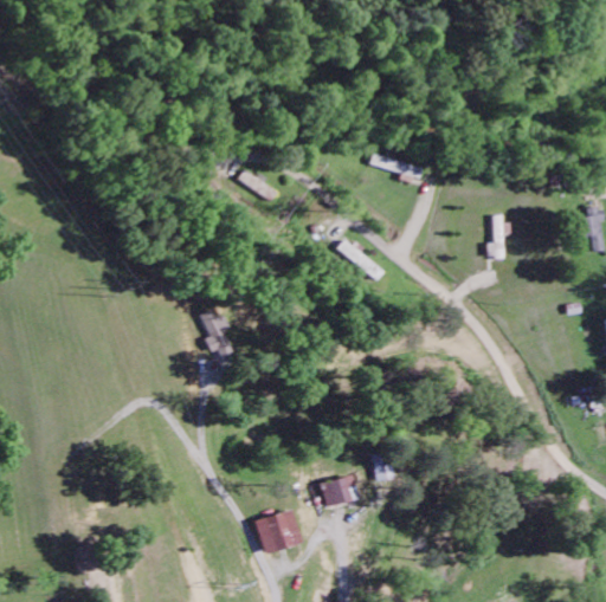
[(275,200),(279,193),(268,185),(263,193),(275,200)]
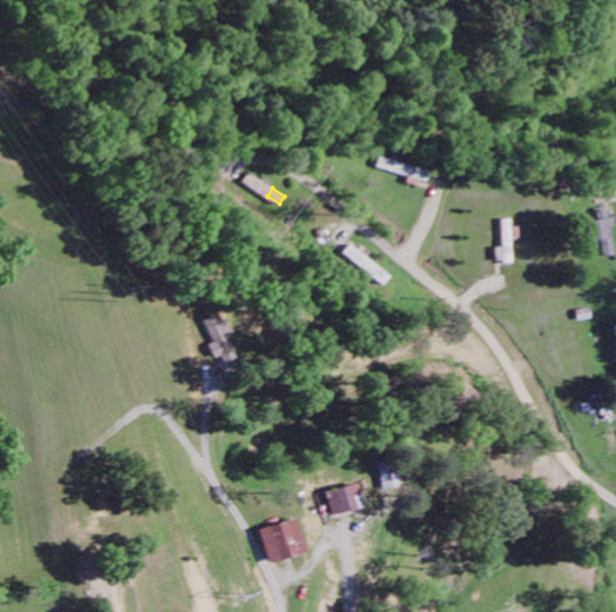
[(615,251),(612,211),(596,212),(599,256),(615,254),(615,251)]
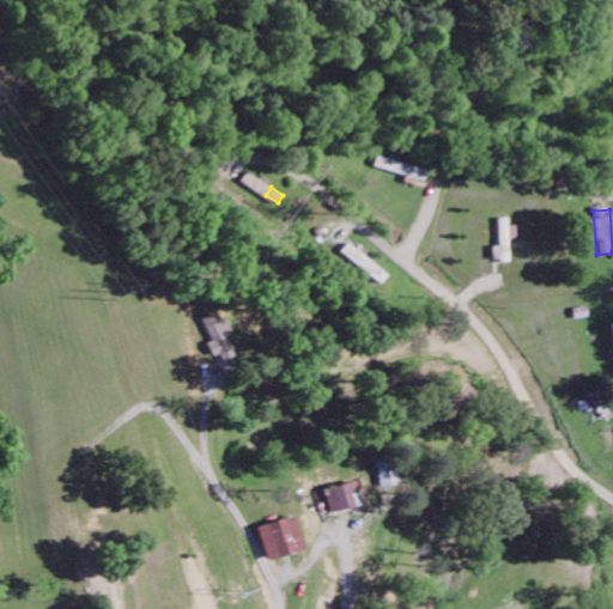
[(495,262),(510,261),(510,236),(516,236),(516,225),(509,225),(509,217),(499,217),(499,245),(495,245),(495,262)]
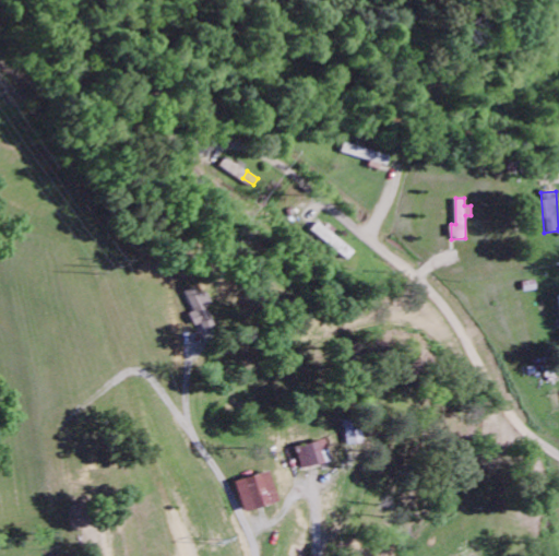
[(359,249),(322,220),(314,229),(352,259),(359,249)]
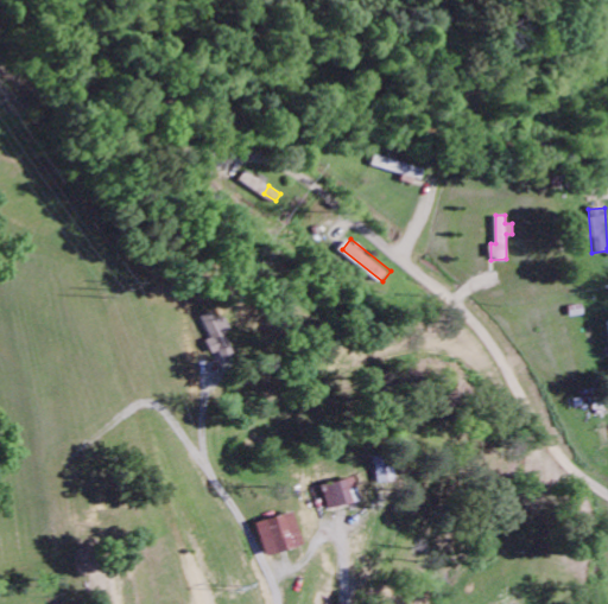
[(211,319),(208,310),(196,316),(207,338),(204,339),(214,358),(228,351),(219,331),(225,328),(219,316),(211,319)]
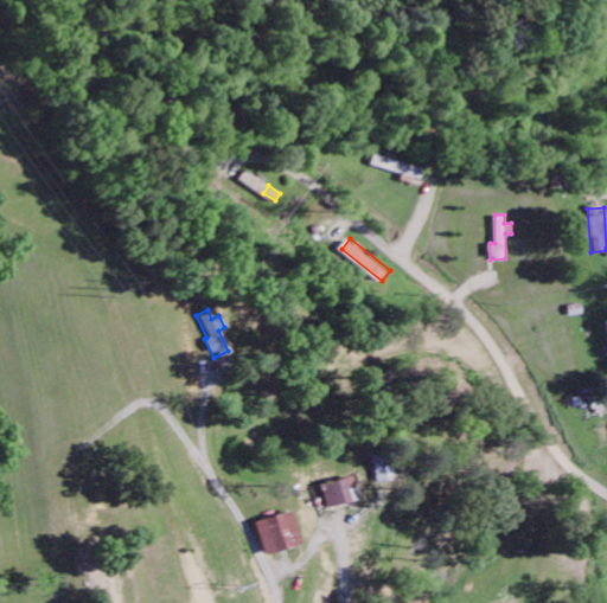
[(371,456),(375,481),(393,479),(389,454),(371,456)]
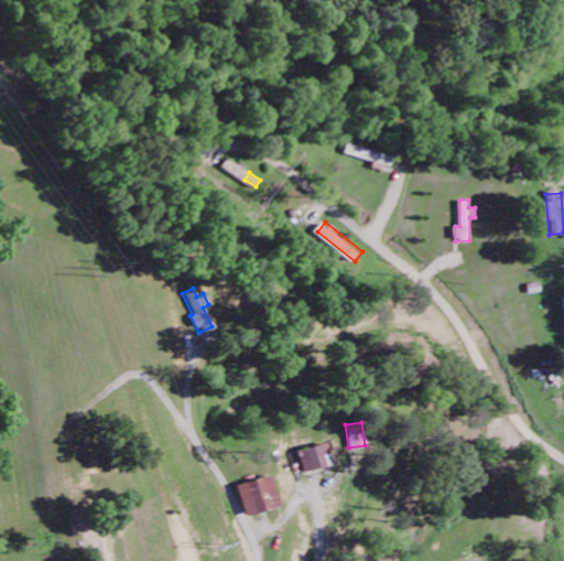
[(297,450),(303,472),(332,464),(326,443),(297,450)]
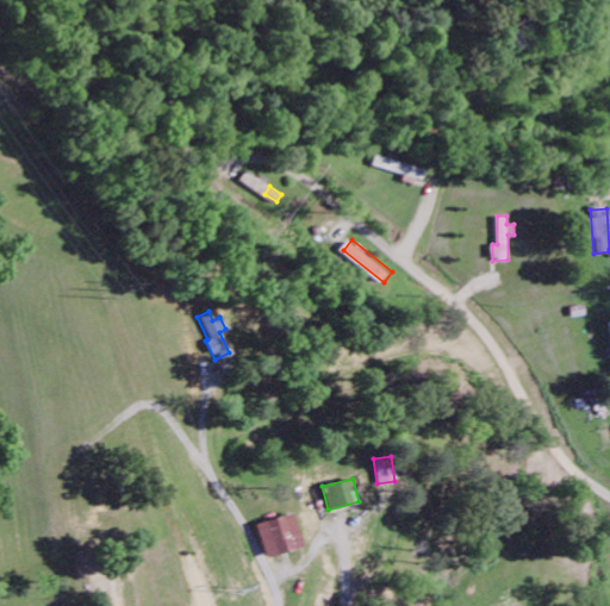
[(303,547),(292,513),(256,524),(267,557),(303,547)]
